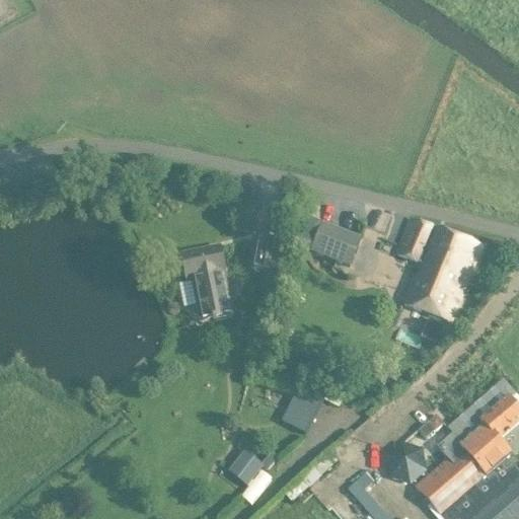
[(397,256),(419,265),(403,303),(451,322),(480,248),(411,221),(397,256)]
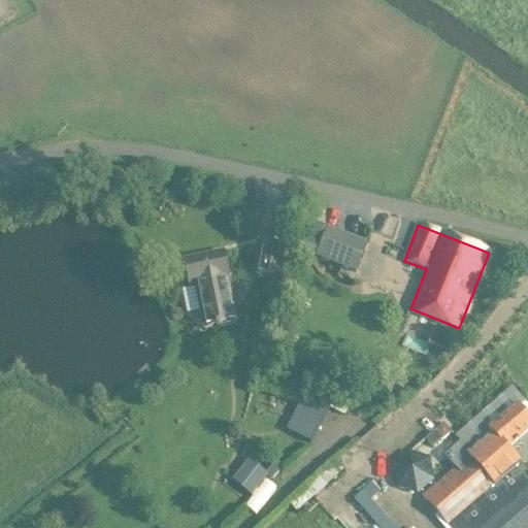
[(367,243),(328,228),(317,257),(355,272),(367,243)]
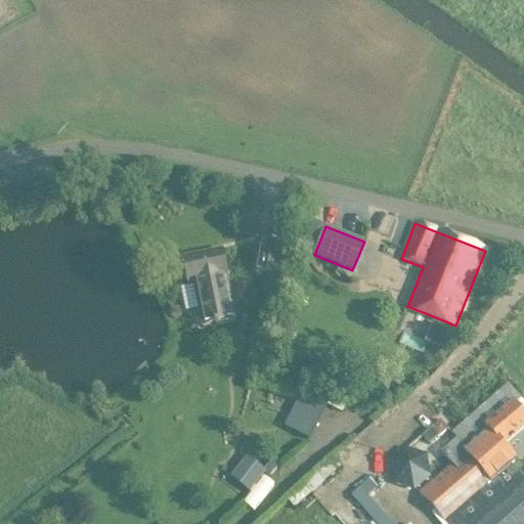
[(260,239),(254,272),(279,276),(286,245),(260,239)]
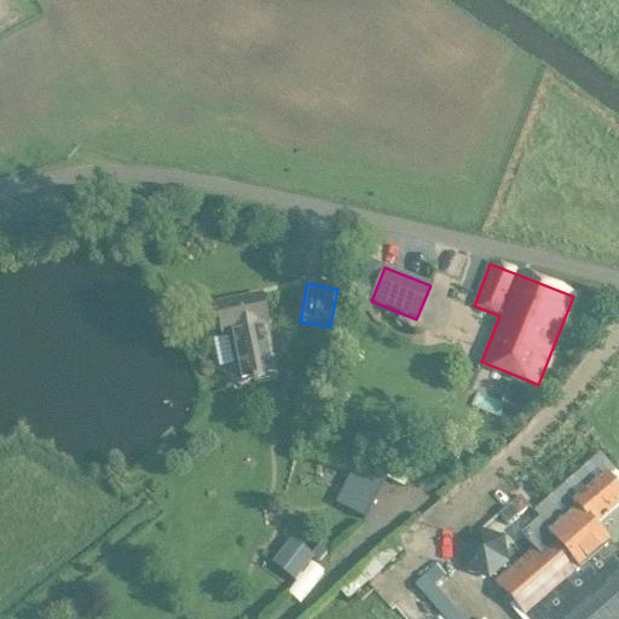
[(277,377),(267,328),(270,328),(262,294),(217,304),(219,318),(214,320),(221,329),(224,337),(230,336),(241,386),(277,377)]
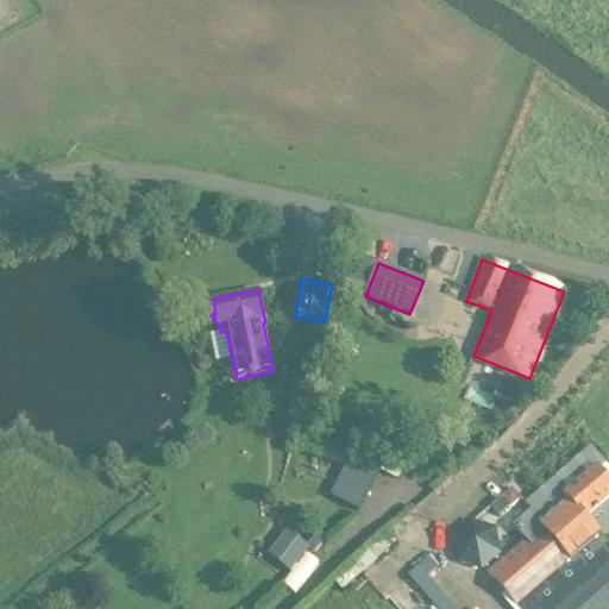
[(355,454),(333,497),(358,509),(381,468),(355,454)]
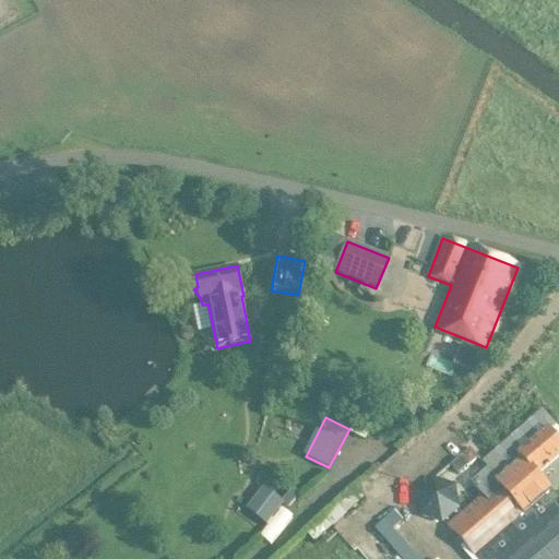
[(558,558),(558,500),(538,477),(558,459),(558,442),(548,430),(519,456),(523,461),(499,482),(489,470),(472,484),(483,496),(449,525),(477,558),(558,558)]
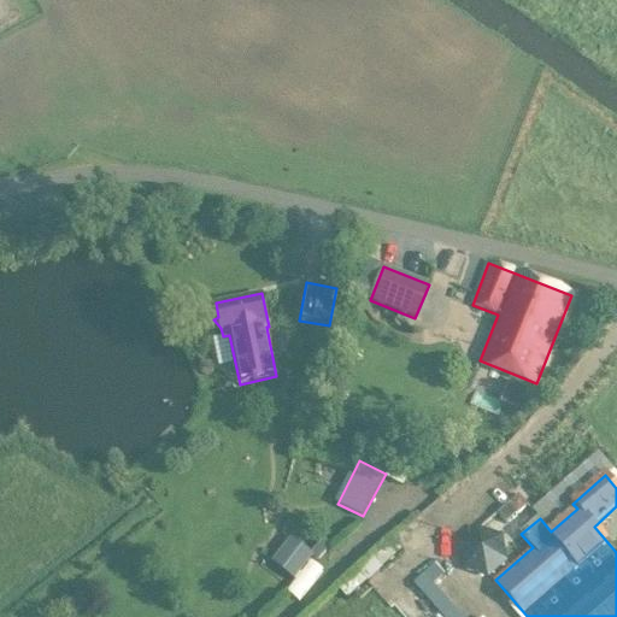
[(479,527),(459,544),(464,569),(488,576),(509,560),(503,535),(479,527)]
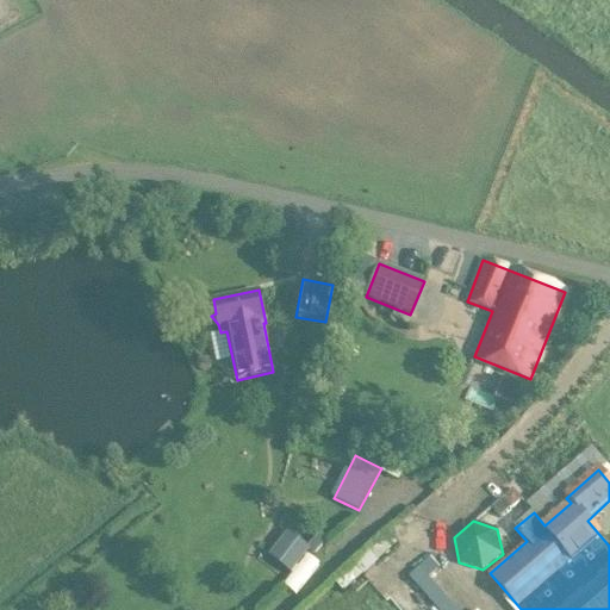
[(307,548),(288,534),(272,556),(290,571),(307,548)]
